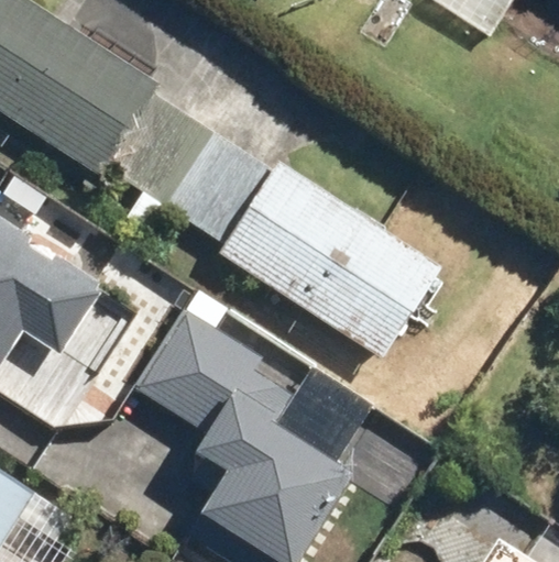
[(214,252),(384,359),(442,264),(159,88),(163,80),(33,0),(0,0),(0,111),(105,176),(108,171),(221,241),(214,252)]
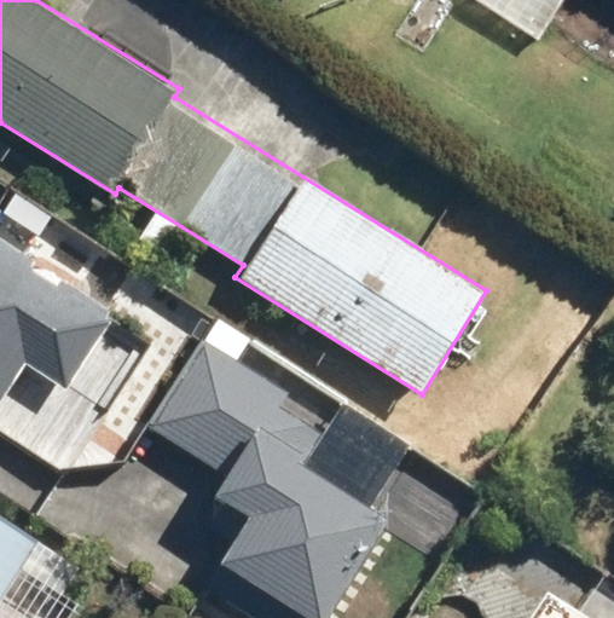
[(473,0),(536,41),(562,0),(473,0)]
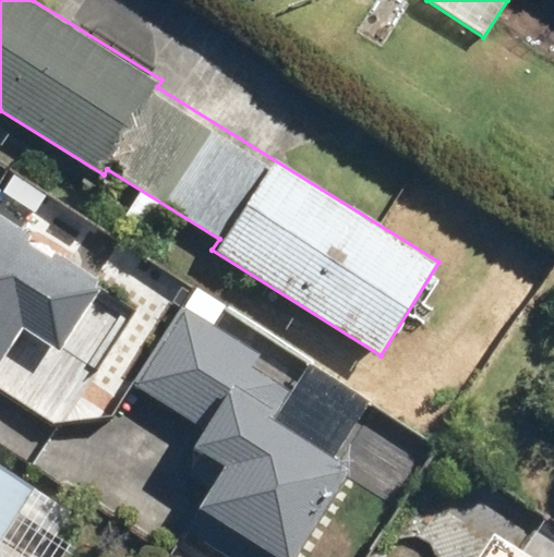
[(0,354),(16,328),(60,356),(107,282),(0,215),(0,354)]
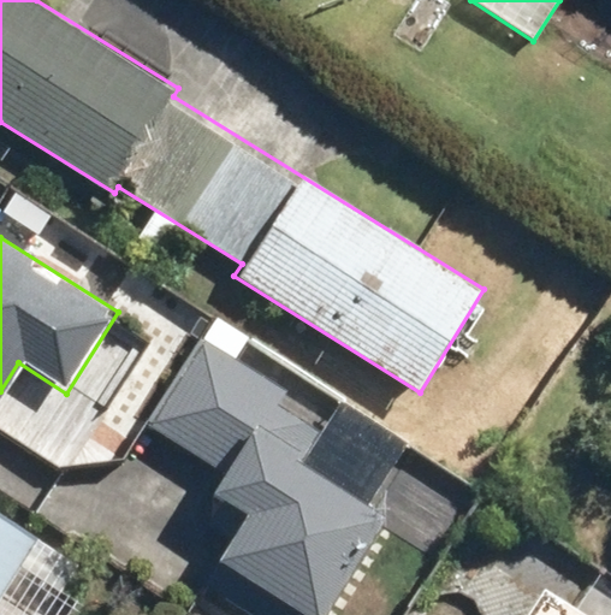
[(203,331),(144,423),(221,472),(207,495),(245,519),(220,559),(307,614),(330,614),(395,516),(310,462),(338,419),(203,331)]
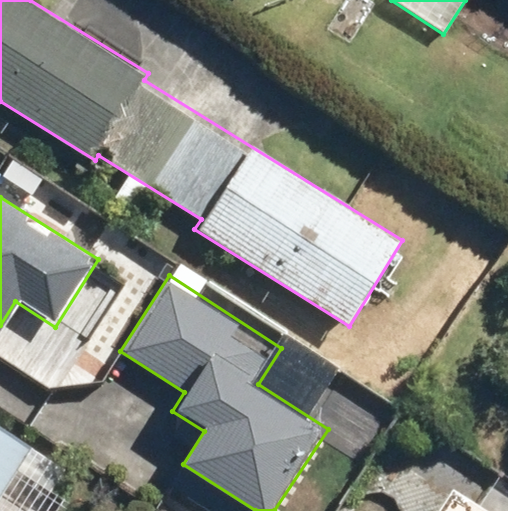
[(0,510),(69,510),(91,478),(0,416),(0,510)]
